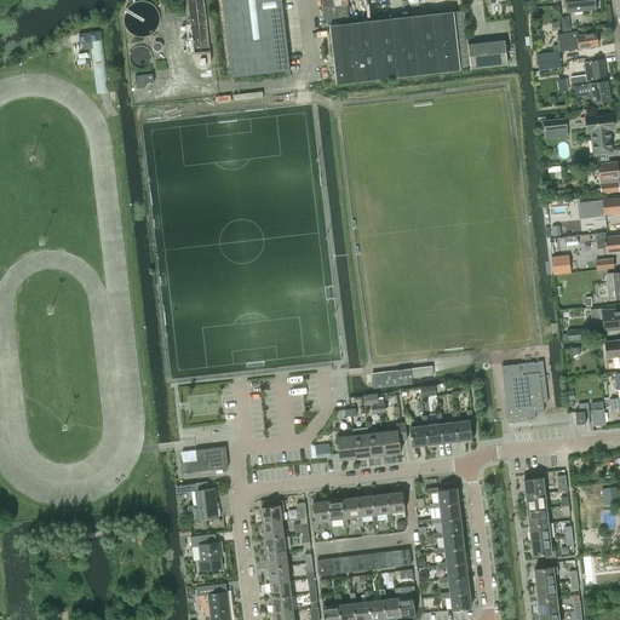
[(223,0),(231,76),(290,70),(281,0),(223,0)]
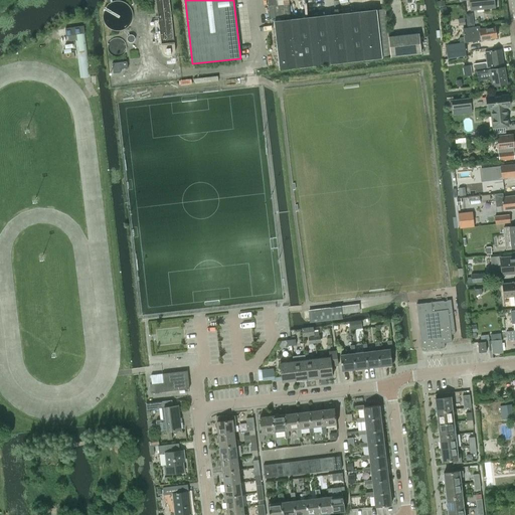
[(465,0),(470,0),(471,10),(495,7),(494,0),(461,0),(462,0),(465,0)]
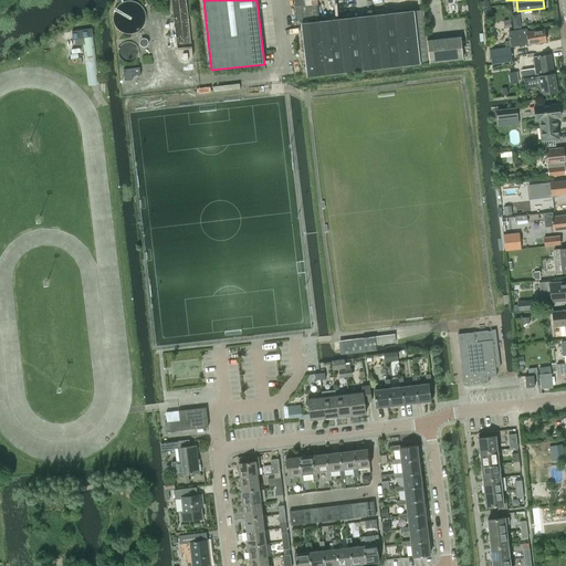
[(413,11),(302,23),(307,76),(419,63),(413,11)]
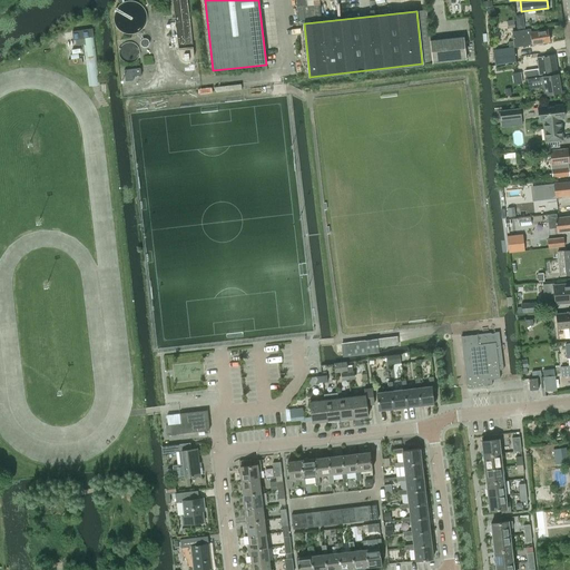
[(524,28),(523,15),(516,16),(517,29),(524,28)]
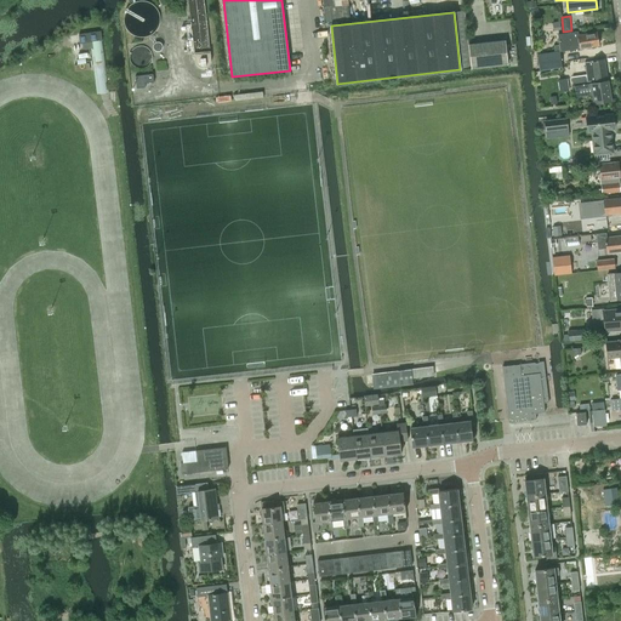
[(560,51),(570,50),(598,46),(597,33),(579,35),(577,32),(558,34),(560,51)]
